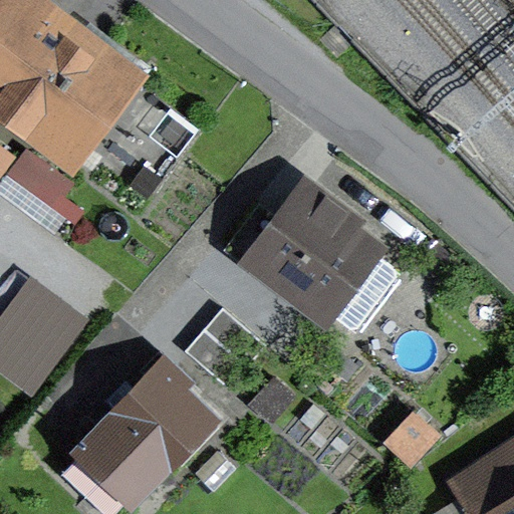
[(0,0),(0,91),(76,149),(126,83),(14,0),(0,0)]
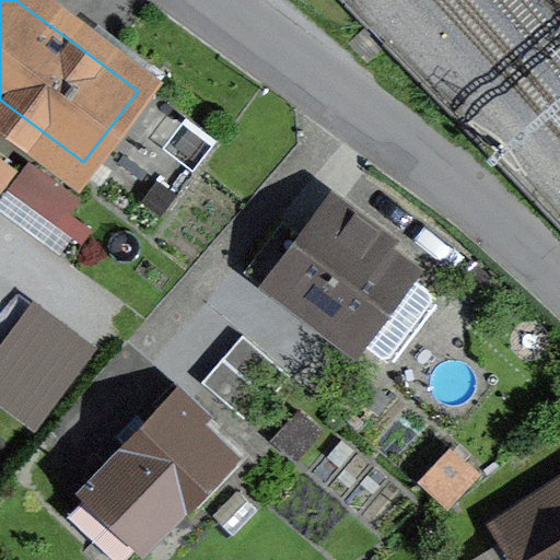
[(0,162),(0,186),(12,172),(0,162)]
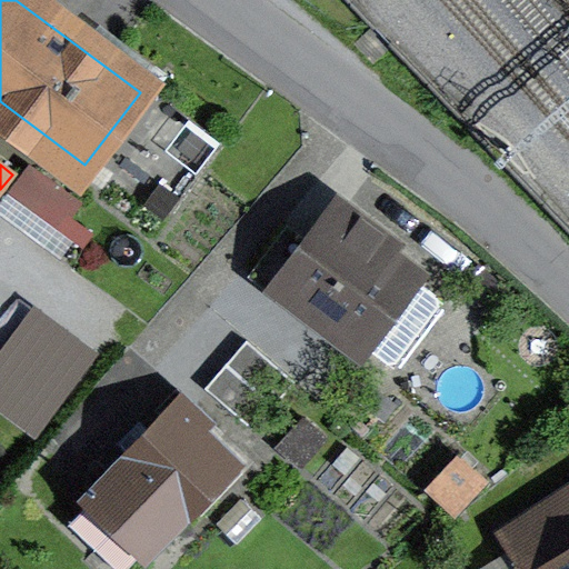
[(283,285),(392,367),(442,300),(371,248),(382,233),(345,205),(313,246),(287,225),(248,277),(275,297),(283,285)]
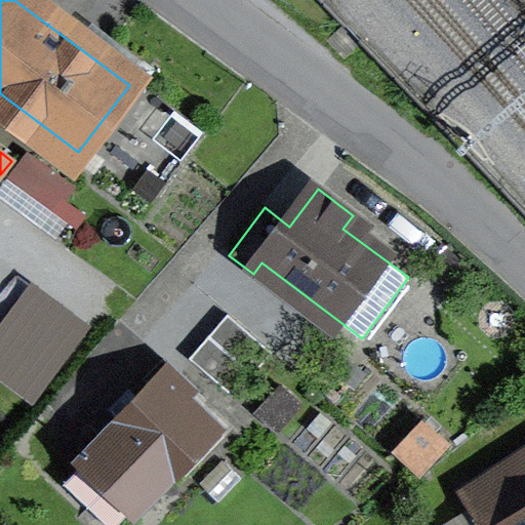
[(31,285),(0,327),(0,379),(27,399),(82,323),(31,285)]
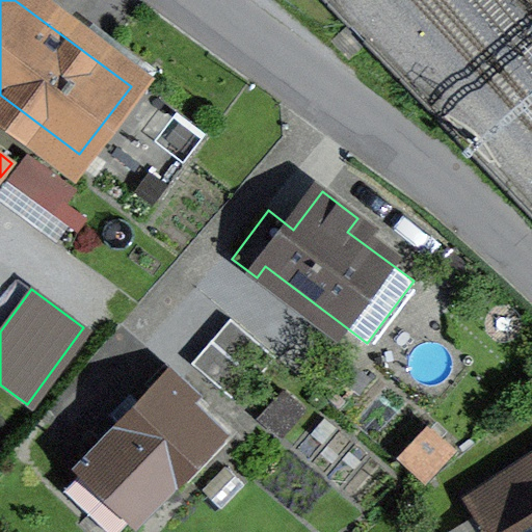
[(230,319),(191,364),(236,402),(274,357),(230,319)]
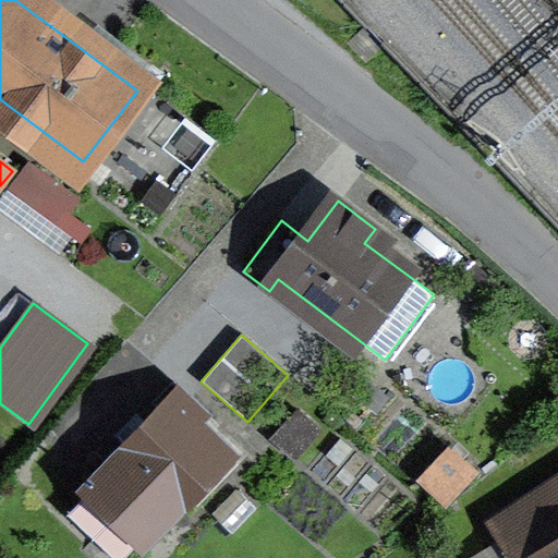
[(65,510),(114,557),(129,557),(229,456),(199,427),(210,416),(182,389),(65,510)]
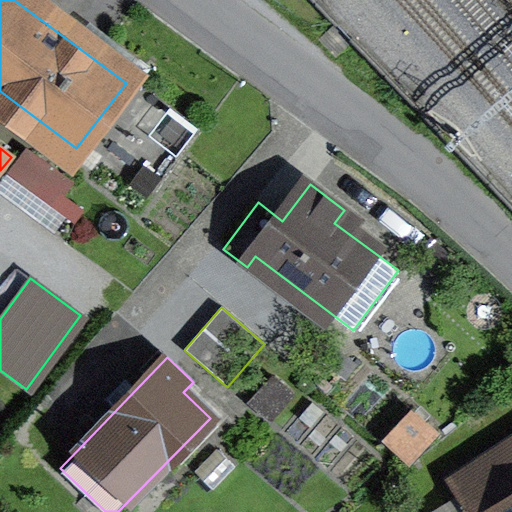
[(493,511),(494,511),(511,511),(511,442),(454,480),(475,511),(493,511)]
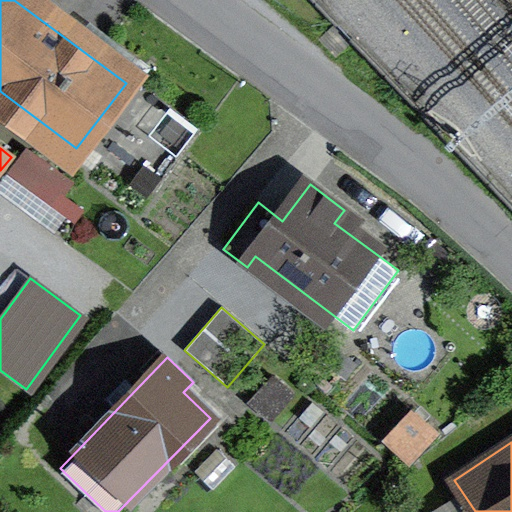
[(0,511),(4,511),(15,502),(0,487),(0,511)]
